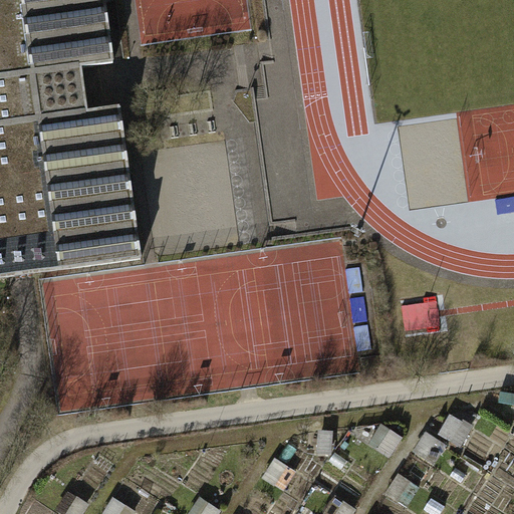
[(0,0),(0,278),(142,259),(119,106),(87,110),(82,67),(113,63),(104,0),(0,0)]
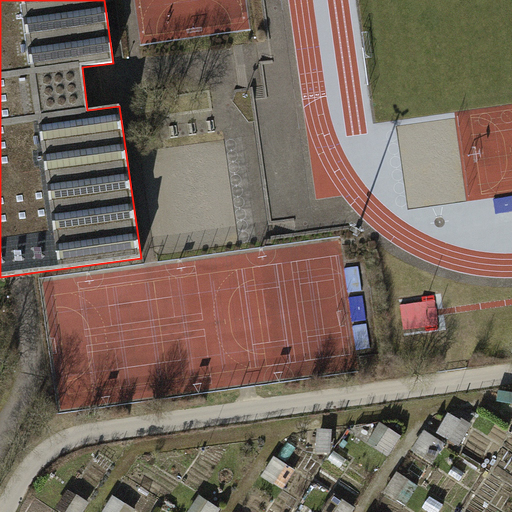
[(403,304),(405,330),(440,328),(439,302),(403,304)]
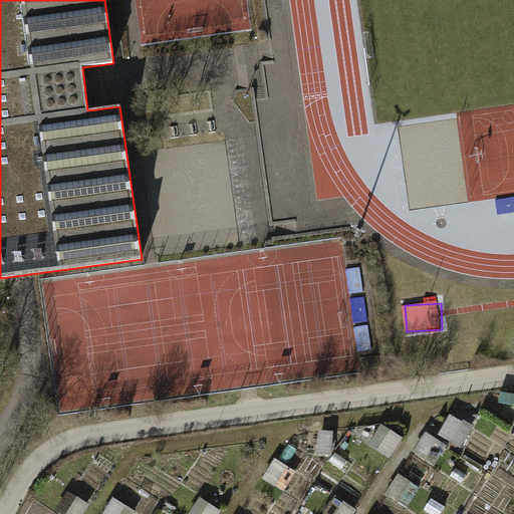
[(452,416),(442,440),(467,451),(477,427),(452,416)]
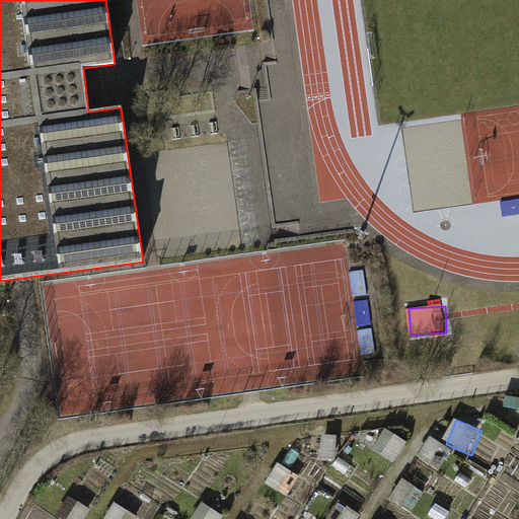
[(388,431),(376,451),(397,464),(410,444),(388,431)]
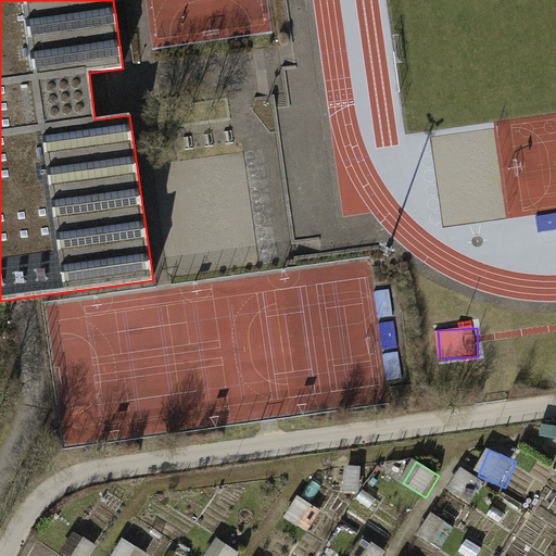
[(74,535),(65,555),(95,555),(100,545),(74,535)]
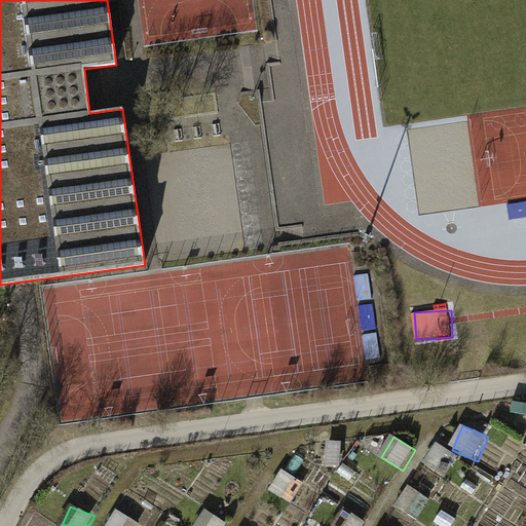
[(118,511),(109,525),(143,525),(144,525),(118,511)]
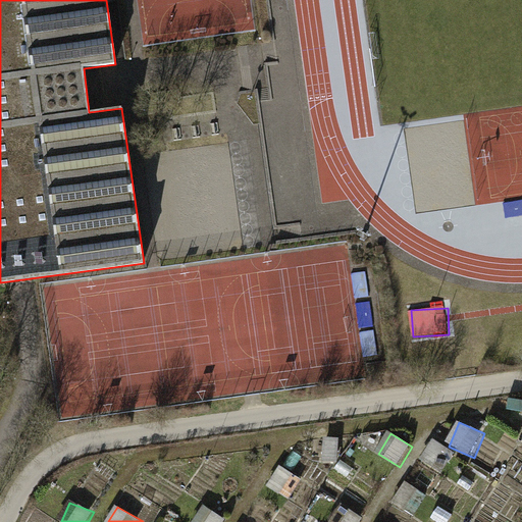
[(225,521),(227,519),(204,509),(198,521),(225,521)]
